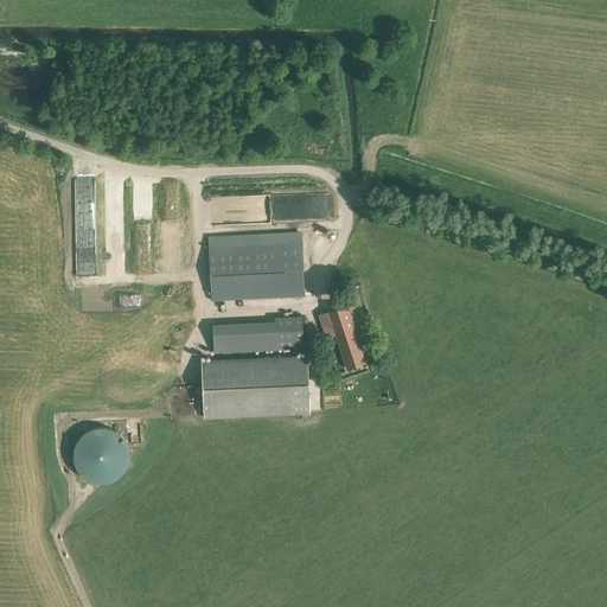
[(212,300),(305,295),(302,234),(209,238),(212,300)]
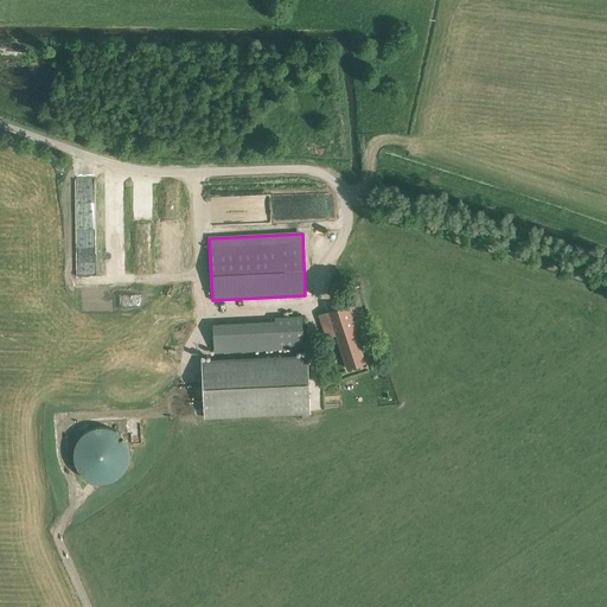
[(355,304),(321,314),(328,337),(337,334),(347,369),(366,363),(358,337),(365,334),(355,304)]
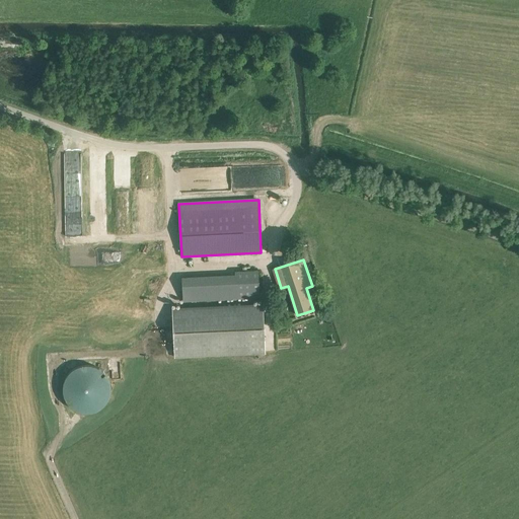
[(260,298),(260,297),(258,273),(206,276),(182,277),(183,302),(207,300),(260,298)]
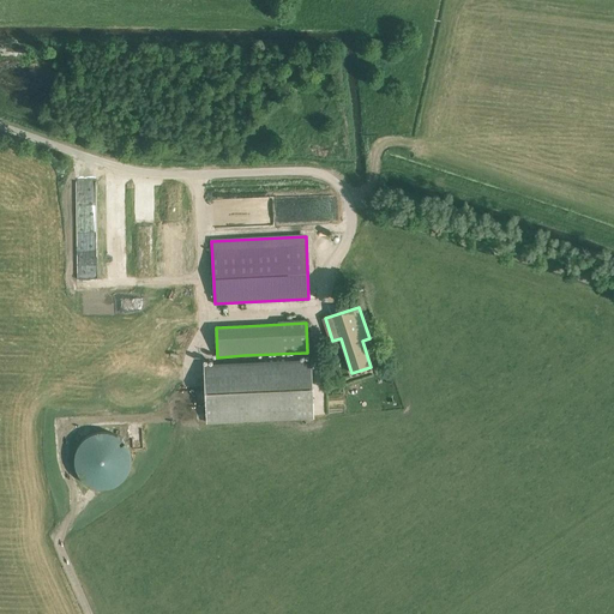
[(204,363),(204,372),(206,423),(314,419),(312,359),(204,363)]
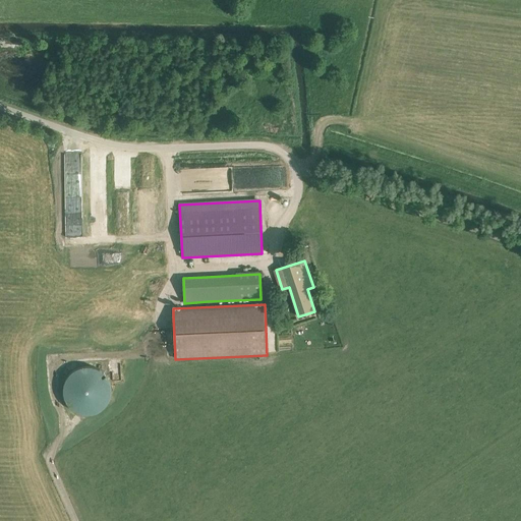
[(99,370),(90,367),(84,368),(75,370),(70,374),(67,378),(64,384),(62,390),(63,399),(67,406),(70,410),(76,414),(87,416),(96,414),(104,409),(108,402),(111,395),(110,386),(106,378),(99,370)]
